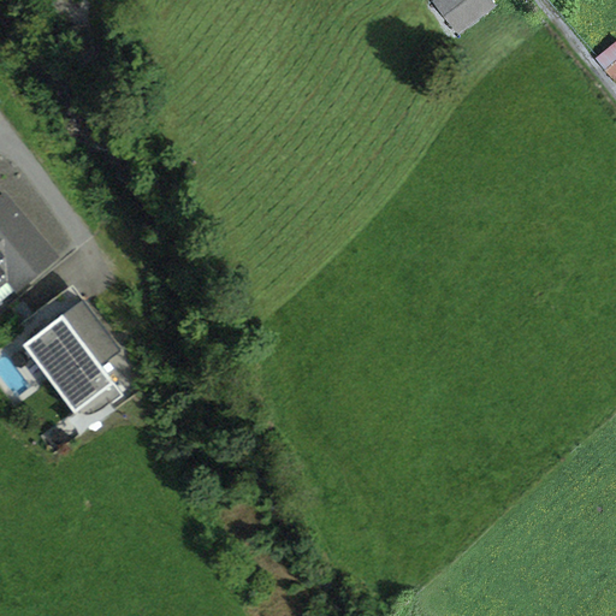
[(462,31),(477,18),(462,0),(442,0),(439,3),(462,31)]
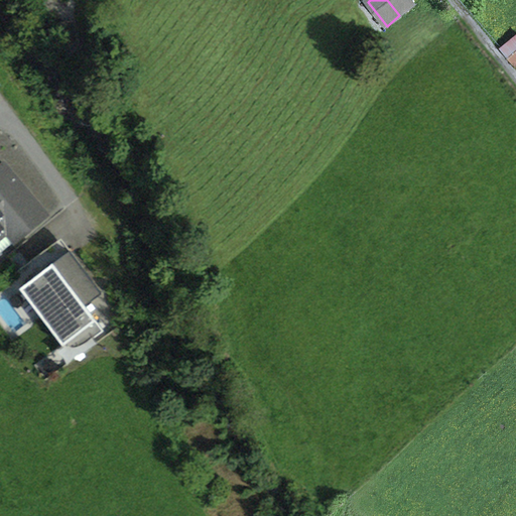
[(387,0),(399,15),(413,5),(409,0),(387,0)]
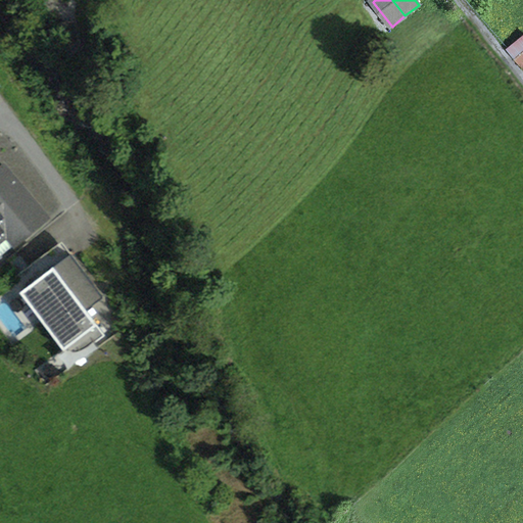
[(522,39),(510,49),(522,64),(522,39)]
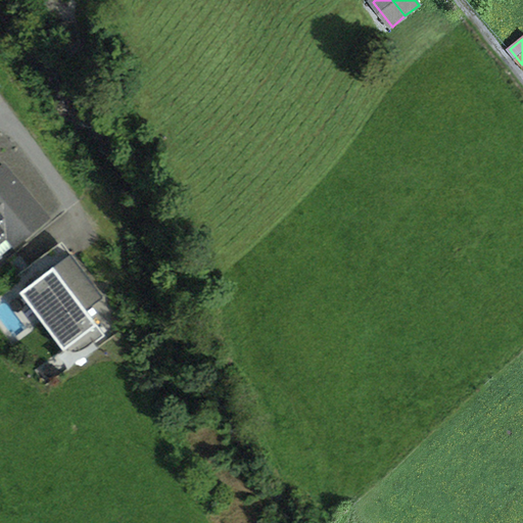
[(14,243),(46,218),(4,167),(0,169),(0,226),(6,234),(14,243)]
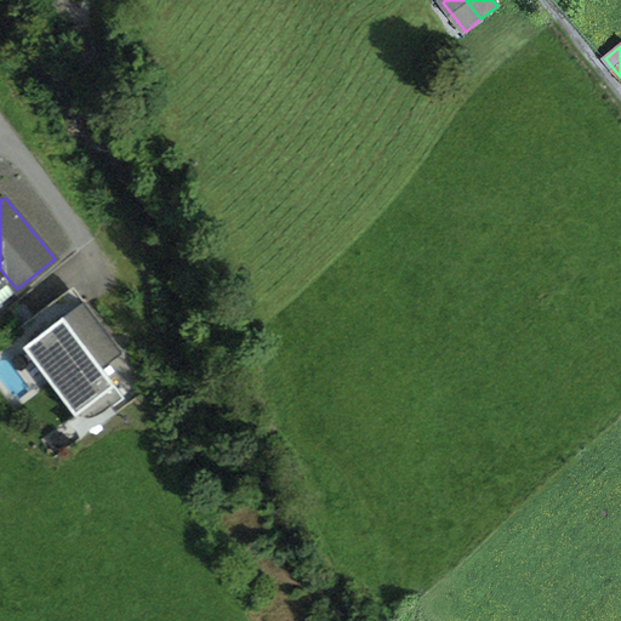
[(32,341),(84,301),(73,286),(23,325),(21,328),(32,341)]
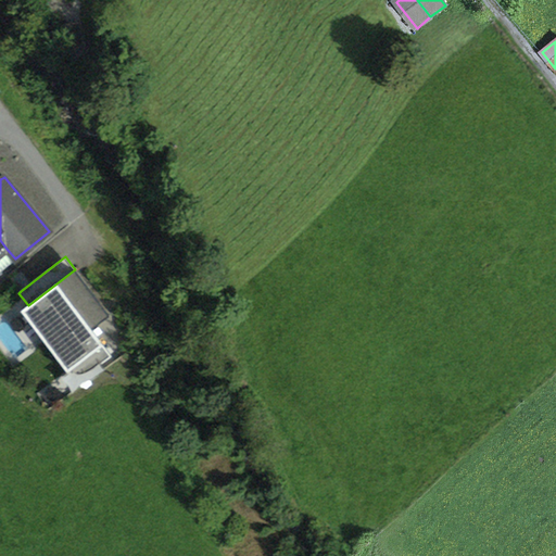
[(86,323),(100,303),(75,269),(28,305),(21,311),(67,371),(92,353),(101,364),(111,356),(86,323)]
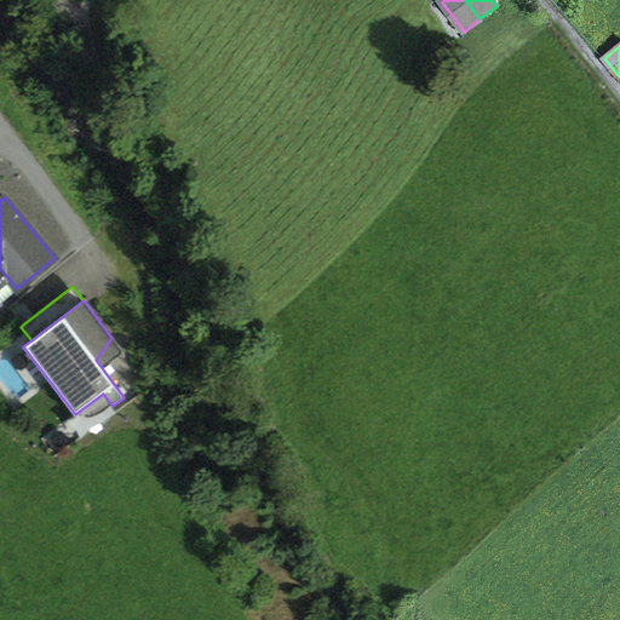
[(75,414),(85,428),(113,406),(103,394),(75,414)]
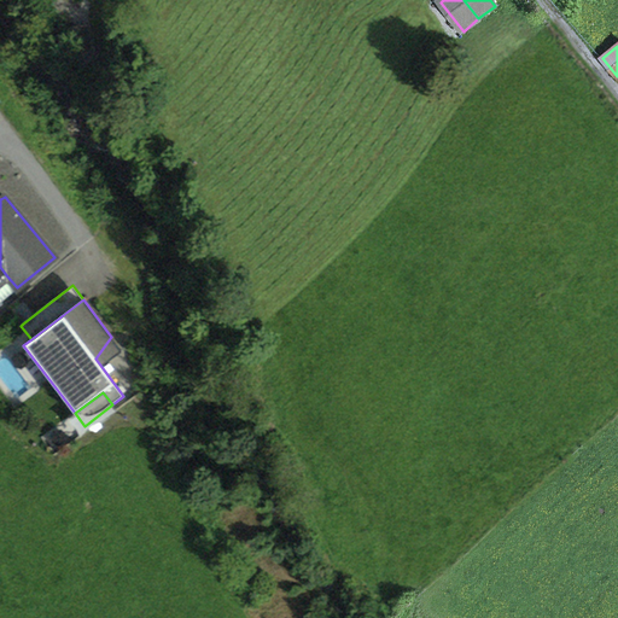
All buildings are outlined.
